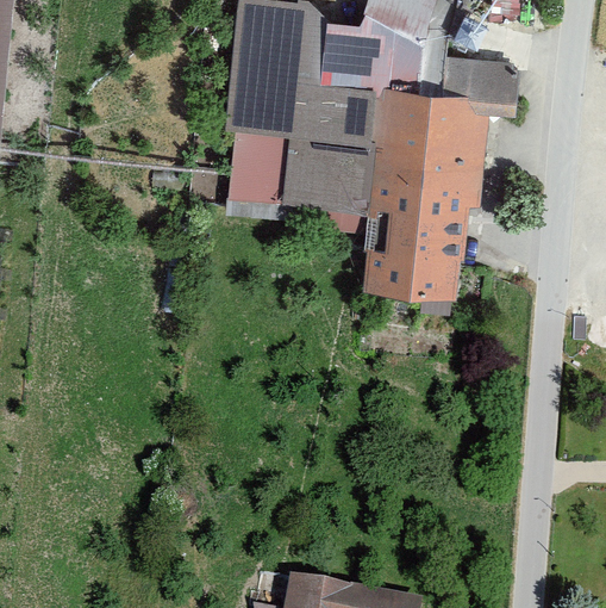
[(0,0),(0,135),(13,0),(0,0)]
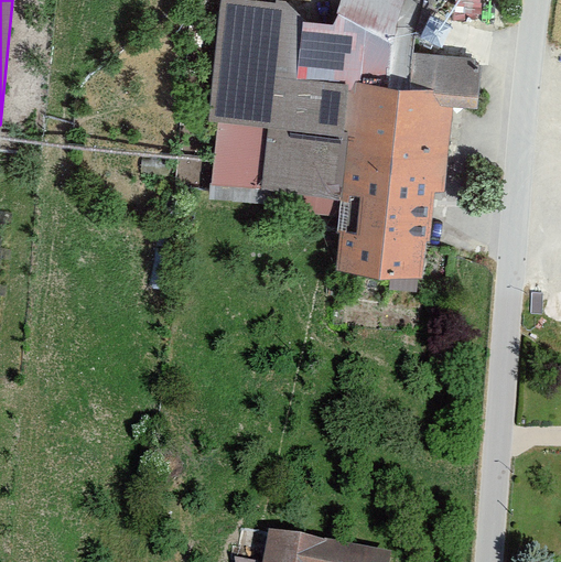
[(219,0),(208,122),(218,123),(335,134),(355,137),(360,85),(291,79),(297,21),(299,0),(219,0)]
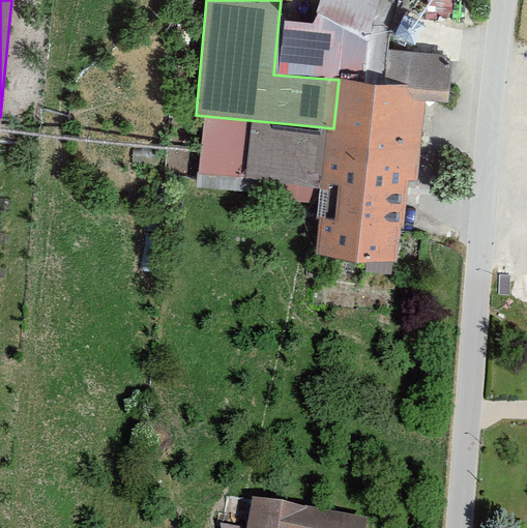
[(321,0),(314,22),(279,20),(273,75),(339,80),(361,82),(364,38),(378,0),(321,0)]
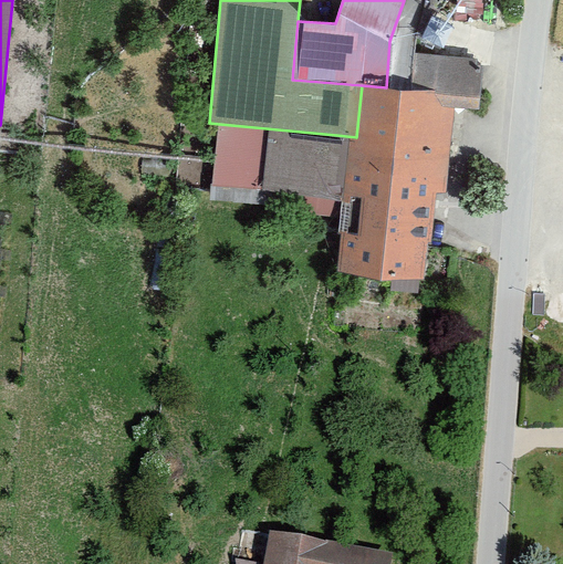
[(413,55),(409,92),(450,95),(449,106),(479,108),(483,61),(413,55)]
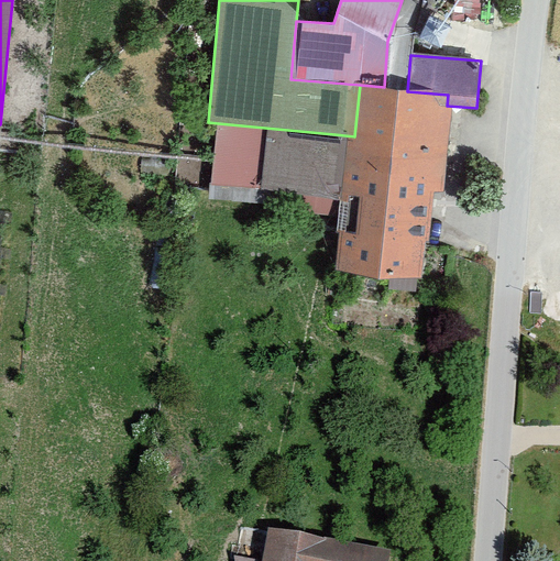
[(360,85),(354,136),(339,271),(427,279),(447,106),(448,95),(407,91),(384,87),(360,85)]
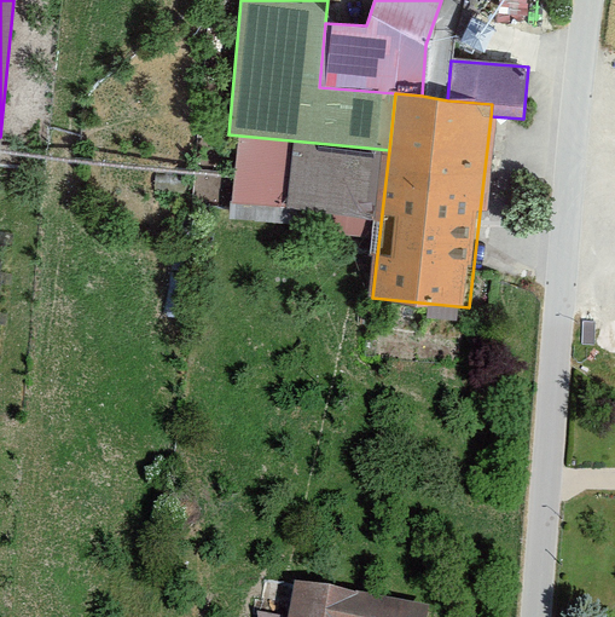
[(367,148),(239,136),(232,202),(326,213),(325,229),(358,232),(367,148)]
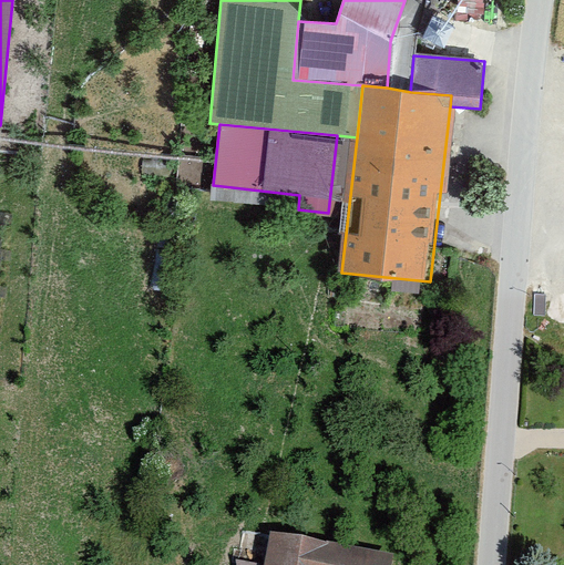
[(398,564),(273,542),(268,564),(398,564)]
